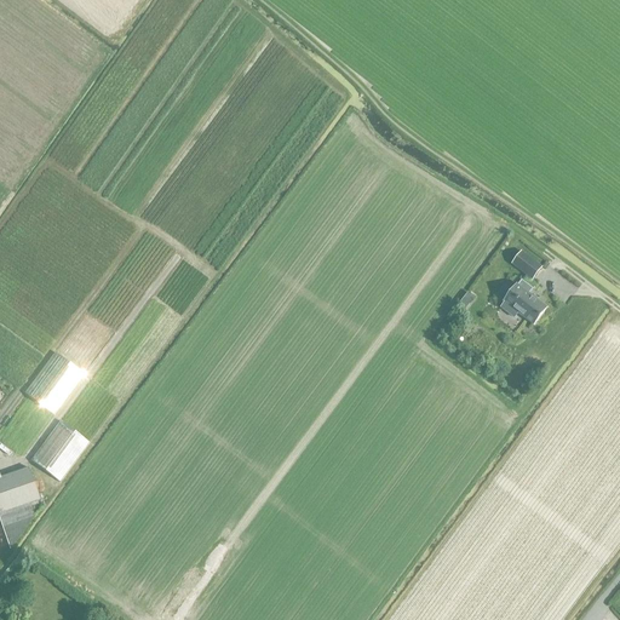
[(511,263),(533,280),(544,265),(522,248),(511,263)]
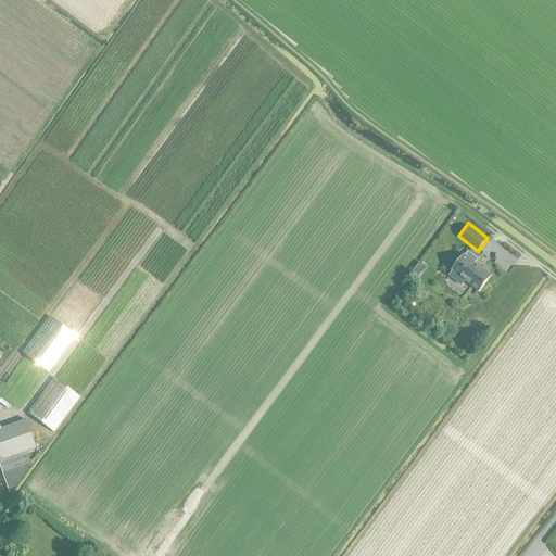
[(474,263),(477,258),(468,252),(465,256),(464,255),(452,272),(453,272),(450,276),(462,285),(465,280),(479,291),(490,276),(474,263)]
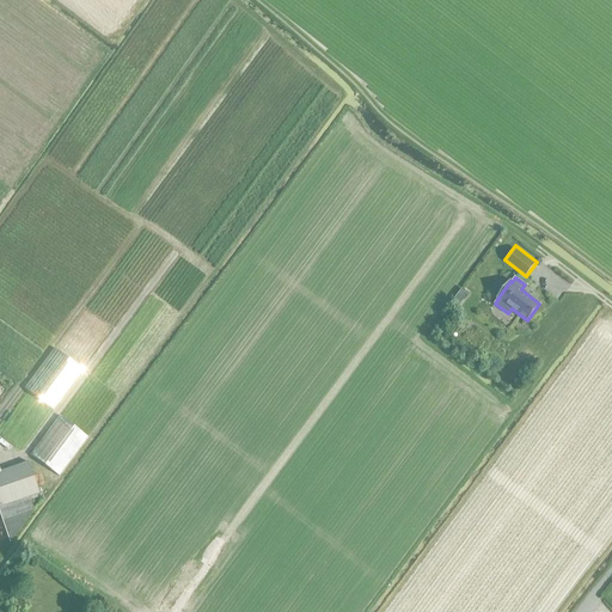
[(0,514),(10,542),(34,510),(29,496),(38,494),(28,461),(0,470),(0,514)]
